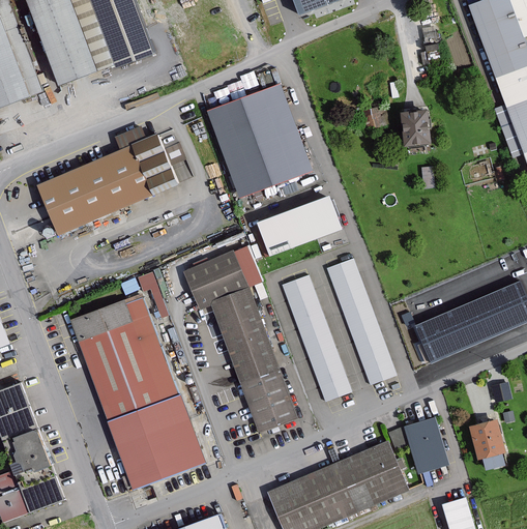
[(92,68),(65,0),(0,0),(0,104),(25,94),(0,30),(0,0),(25,0),(57,82),(92,68)]
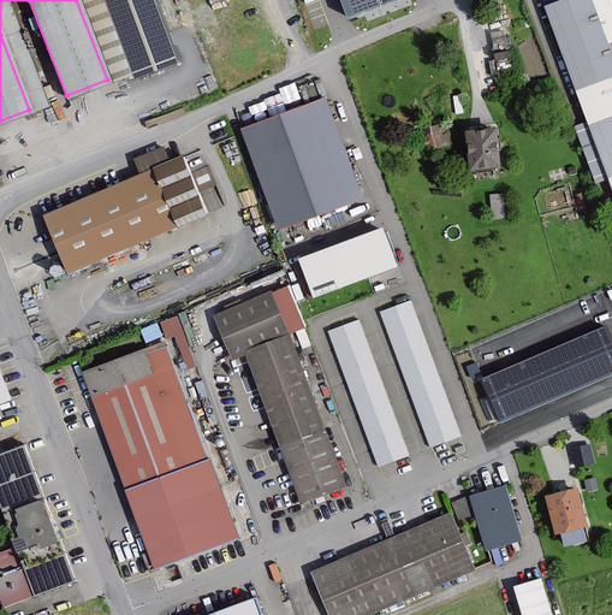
[(172,59),(149,0),(105,0),(134,75),(172,59)]
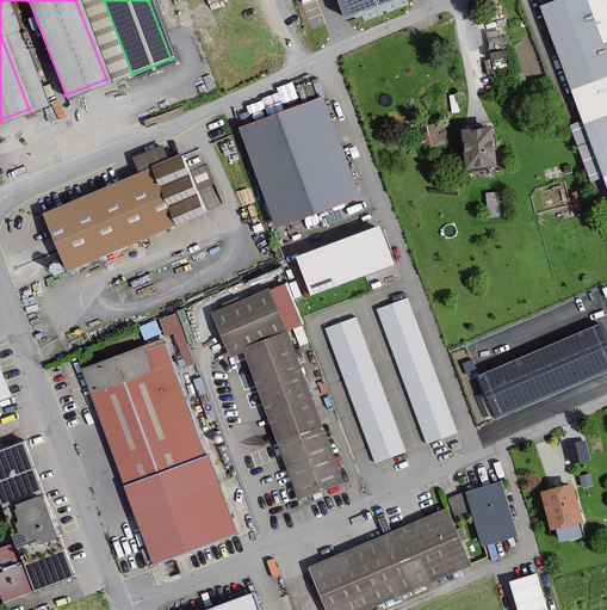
[(338,0),(344,12),(375,0),(338,0)]
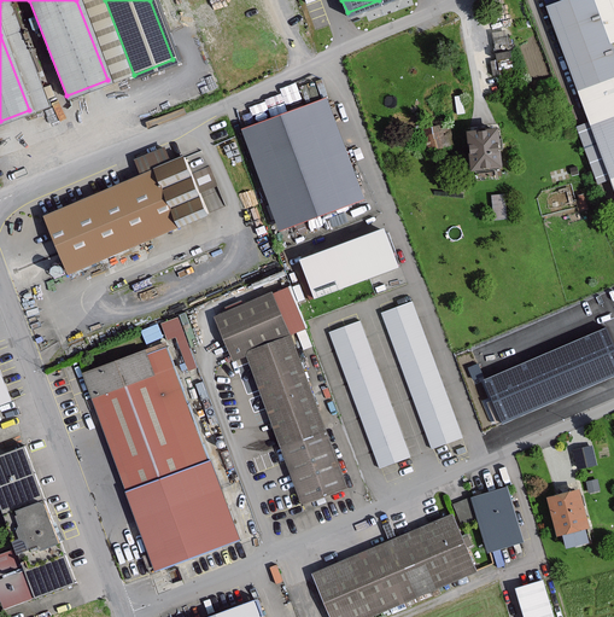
[(613,39),(613,0),(556,0),(545,5),(613,184),(613,50),(610,41),(613,39)]
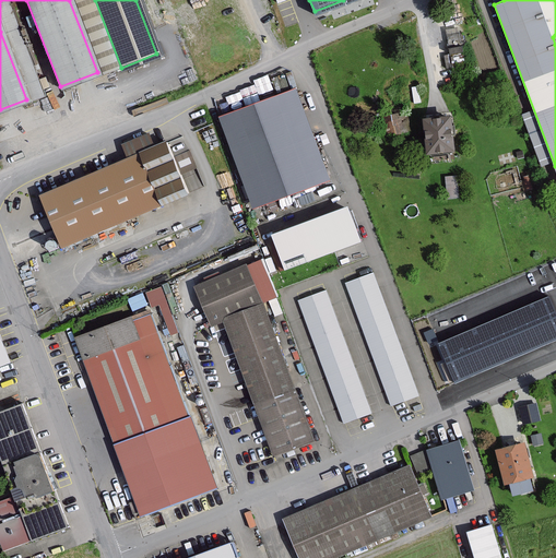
[(293,90),(217,117),(249,204),(324,177),(293,90)]
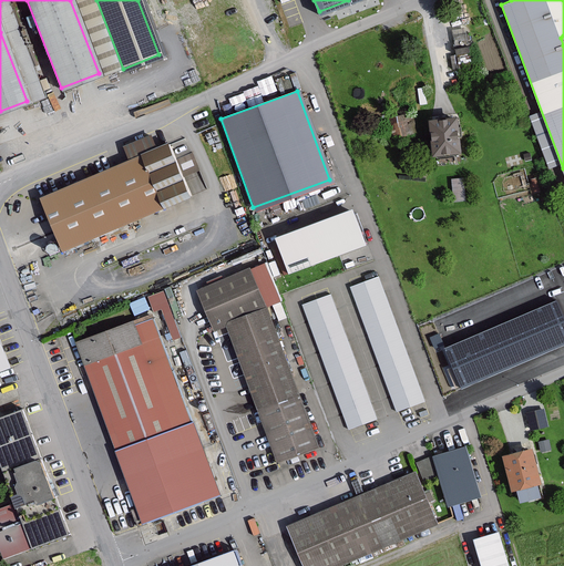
[(387,117),(391,137),(416,132),(411,112),(387,117)]
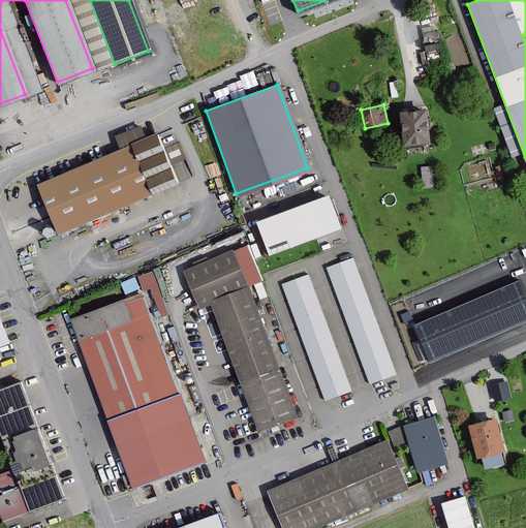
[(423,110),(399,113),(402,143),(426,141),(423,110)]
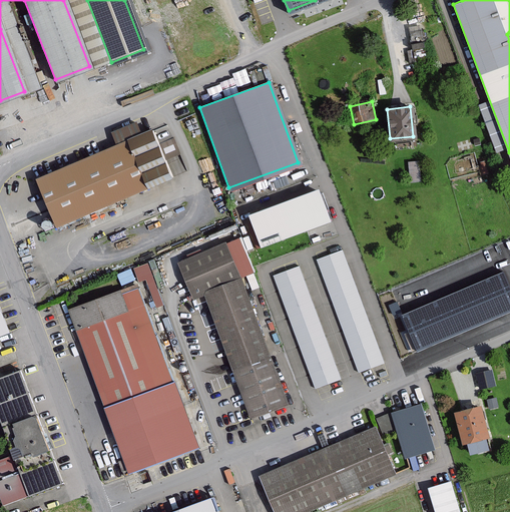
[(165,177),(145,130),(32,178),(53,226),(165,177)]
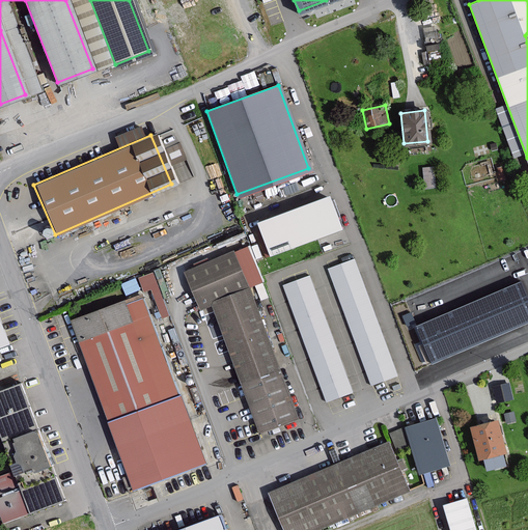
[(431,162),(419,163),(422,185),(433,184),(431,162)]
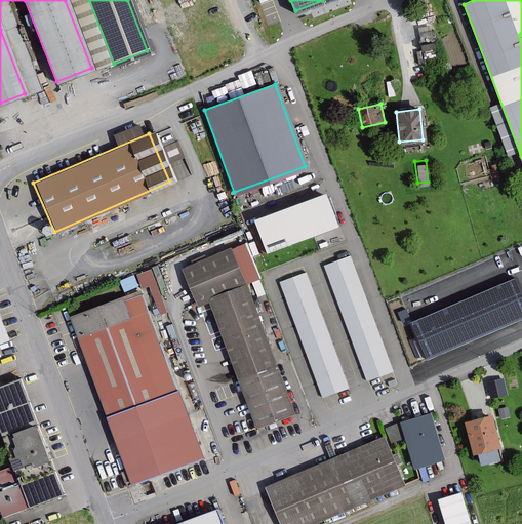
[(336,225),(325,194),(290,207),(300,237),(336,225)]
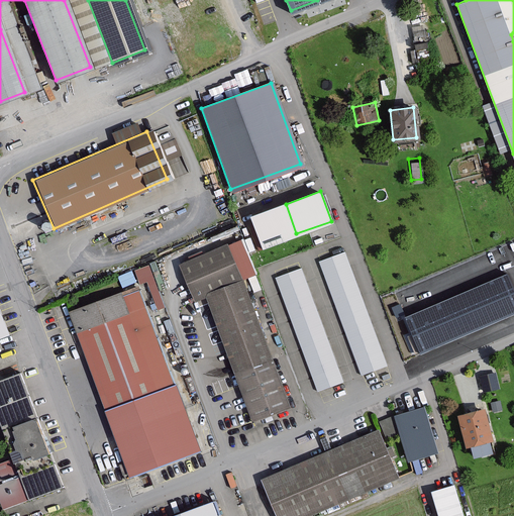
[(263,244),(296,233),(286,204),(252,215),(263,244)]
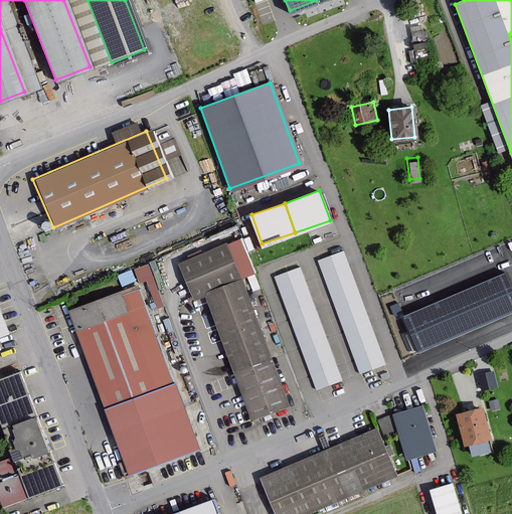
[(180,262),(193,296),(205,291),(240,279),(250,275),(237,239),(180,262)]
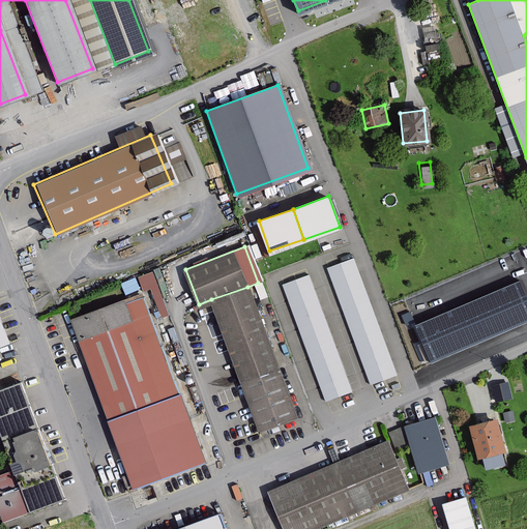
[(351,258),(327,267),(370,382),(394,373),(351,258)]
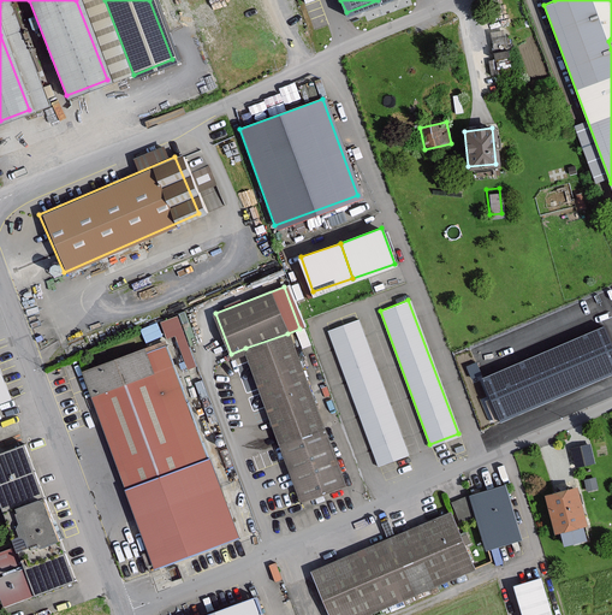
[(156,315),(161,333),(174,331),(182,365),(190,364),(179,311),(156,315)]
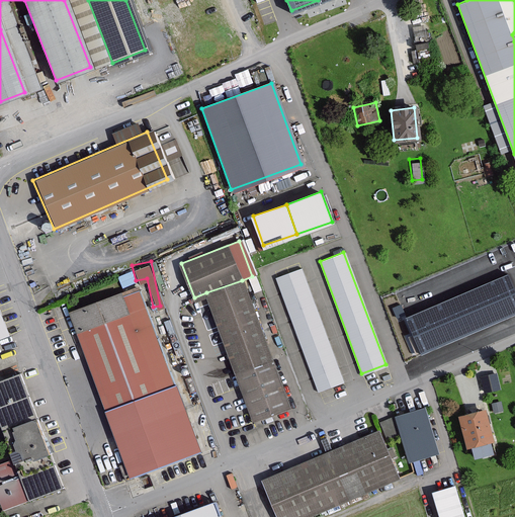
[(130,267),(115,273),(120,284),(135,278),(130,267)]
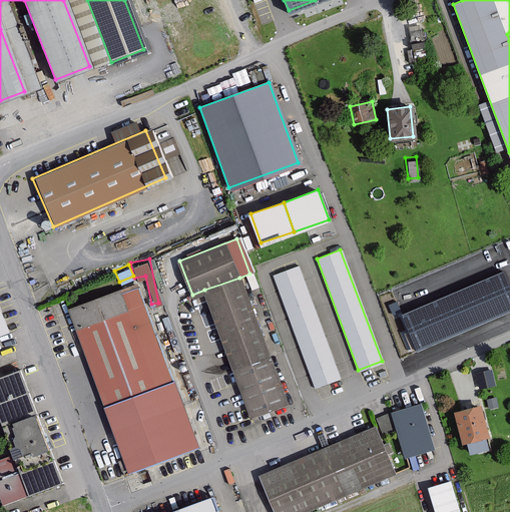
[(338,377),(297,266),(274,275),(315,385),(338,377)]
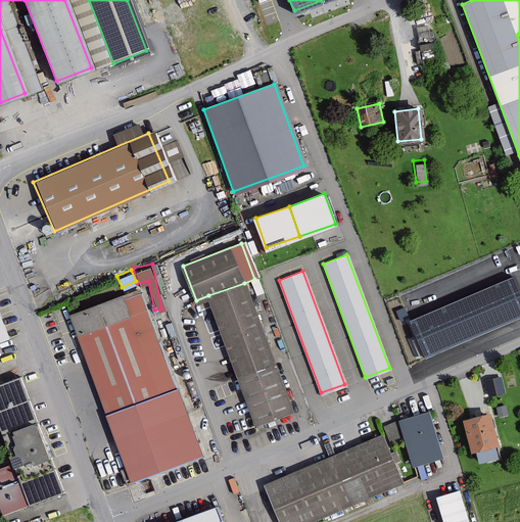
[(519,314),(519,303),(508,277),(408,322),(424,357),(519,314)]
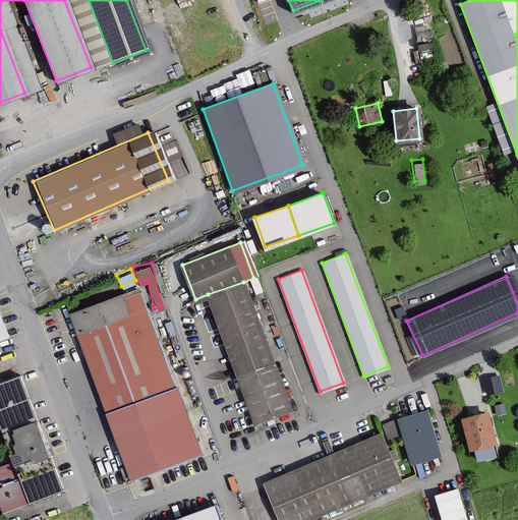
[(254,421),(290,408),(243,282),(208,294),(254,421)]
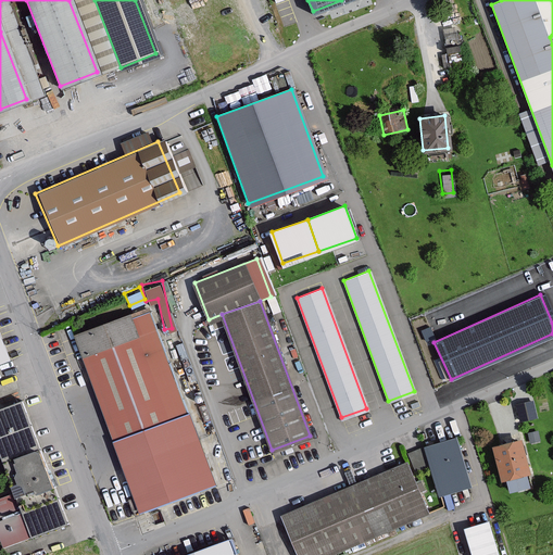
[(74,335),(114,440),(187,413),(147,307),(74,335)]
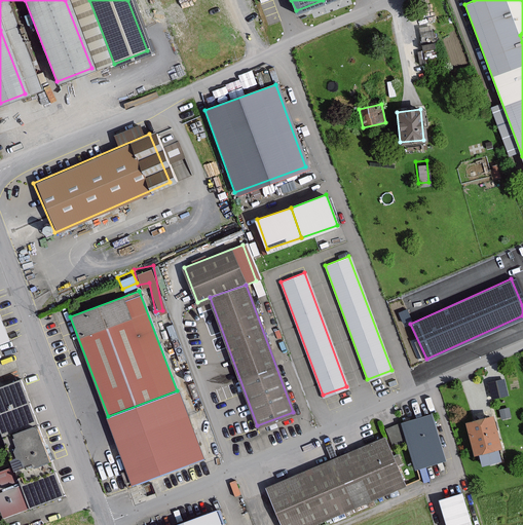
[(503,376),(486,377),(487,395),(505,394),(503,376)]
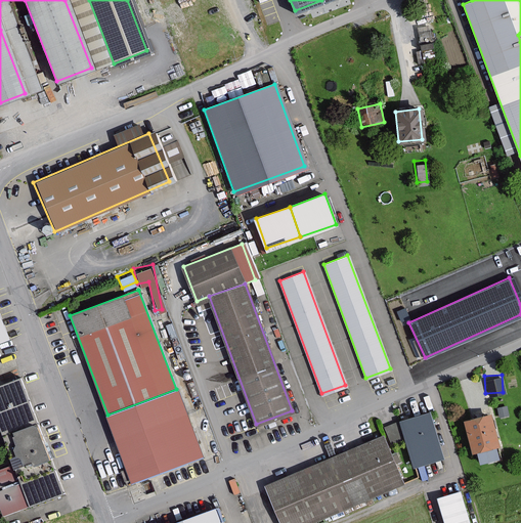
[(25,395),(18,379),(0,385),(0,427),(13,465),(0,469),(0,506),(3,514),(61,491),(42,440),(38,429),(25,395)]
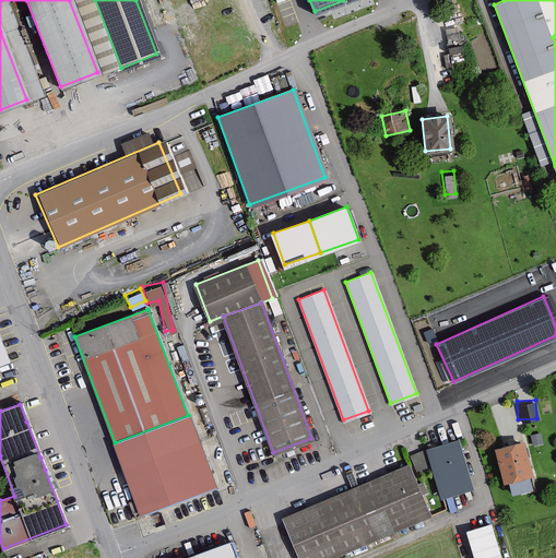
[(189,415),(188,415),(115,442),(141,512),(215,484),(189,415)]
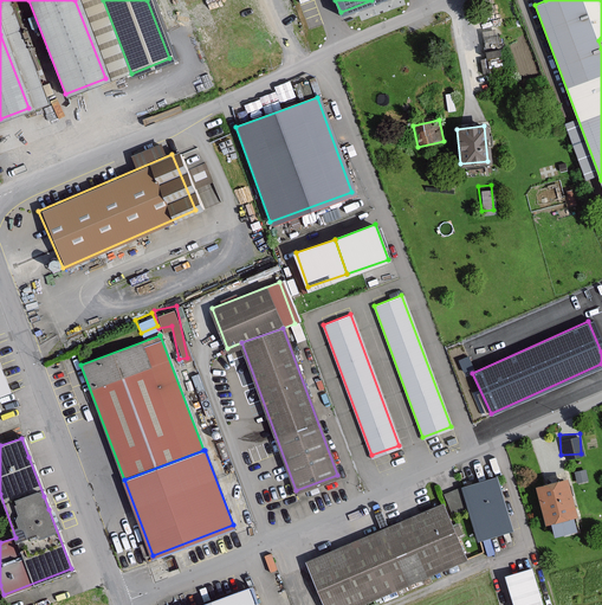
[(510,529),(493,477),(459,487),(476,540),(510,529)]
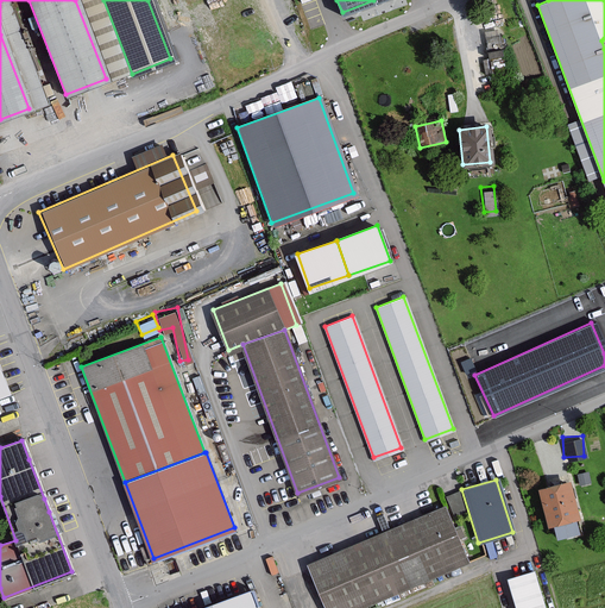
[(575,519),(566,482),(537,489),(547,526),(575,519)]
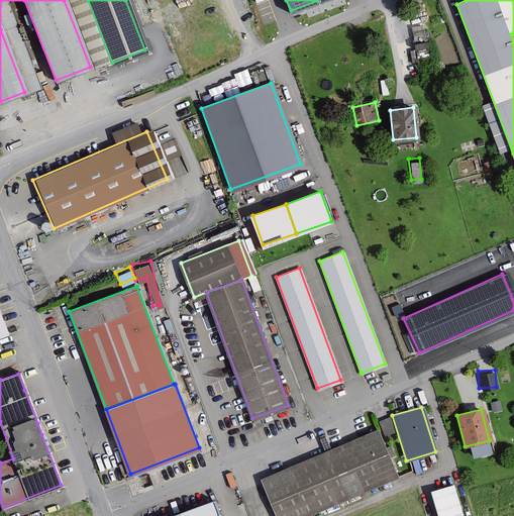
[(378,416),(381,432),(394,429),(390,413),(378,416)]
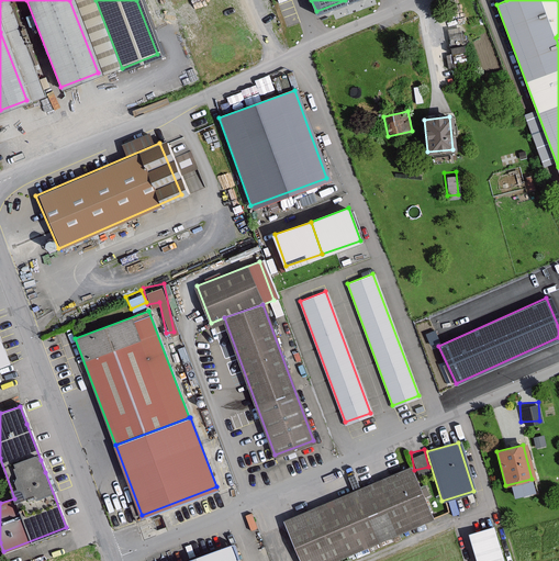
[(287,519),(303,560),(326,560),(431,518),(420,491),(410,468),(384,479),(333,501),(287,519)]
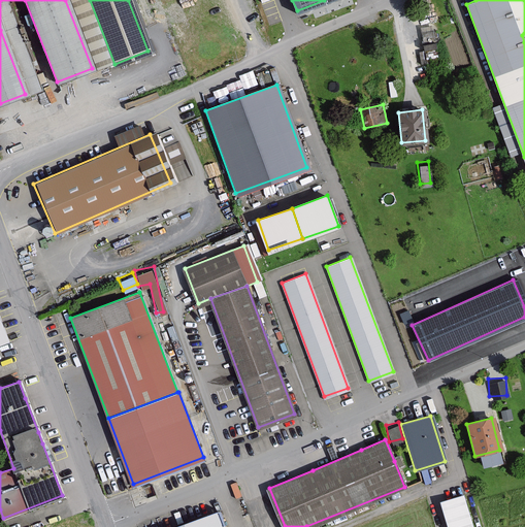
[(469,526),(461,496),(438,502),(446,526),(469,526)]
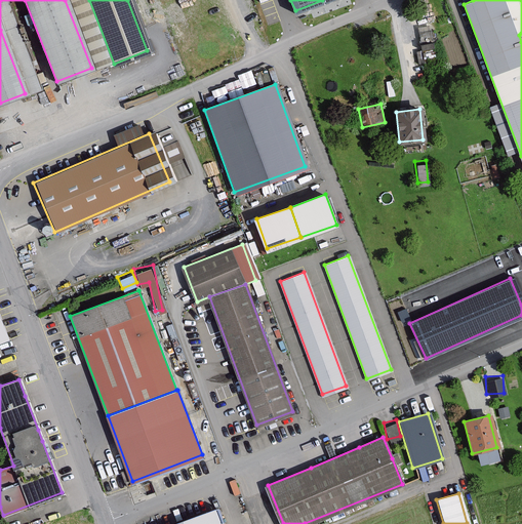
[(223,523),(218,510),(177,523),(223,523)]
